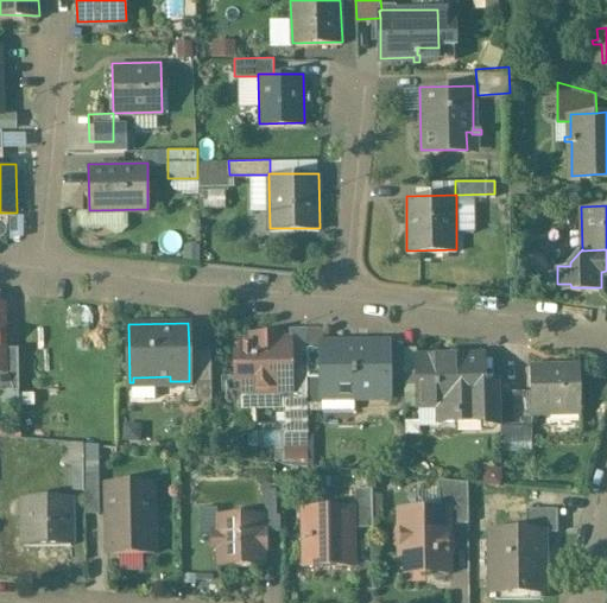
[(272,334),(255,334),(255,341),(242,341),(244,355),(236,355),(236,374),(244,374),(244,388),(290,387),(291,387),(291,362),(290,341),(272,341),(272,334)]
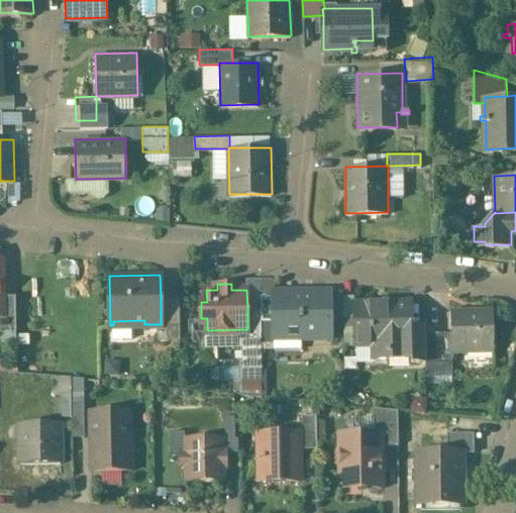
[(330,292),(278,292),(278,294),(278,311),(273,311),(273,332),(274,332),(301,331),(301,334),(331,334),(330,292)]
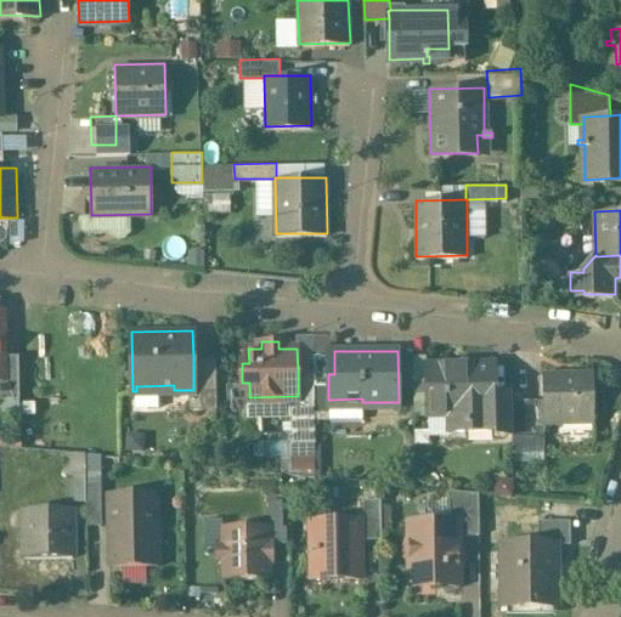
[(18,354),(1,354),(1,377),(0,375),(0,397),(20,397),(18,354)]
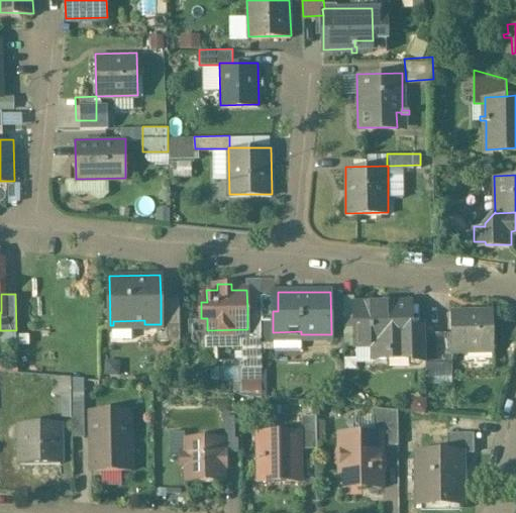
[(278,294),(261,294),(261,308),(262,337),(262,341),(274,341),(274,332),(273,332),(273,311),(278,311),(278,294)]
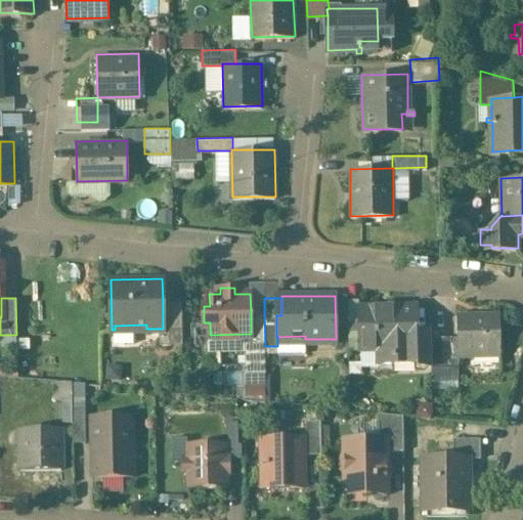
[(181,300),(163,301),(163,329),(170,329),(182,329),(181,300)]
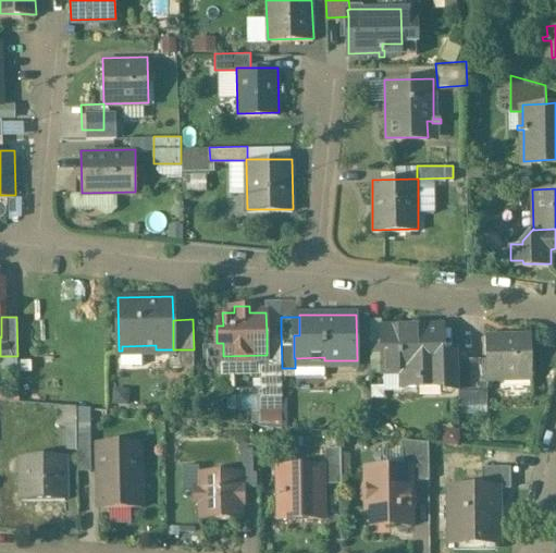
[(443,322),(382,323),(383,370),(416,370),(416,384),(443,383),(444,383),(443,351),(443,322)]
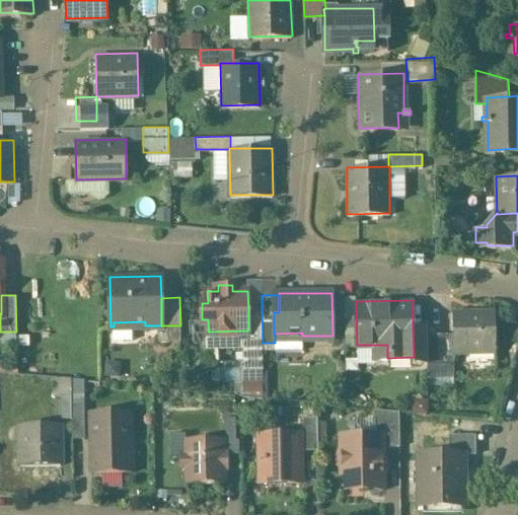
[(262,309),(248,309),(248,330),(247,330),(247,339),(263,339),(262,309)]
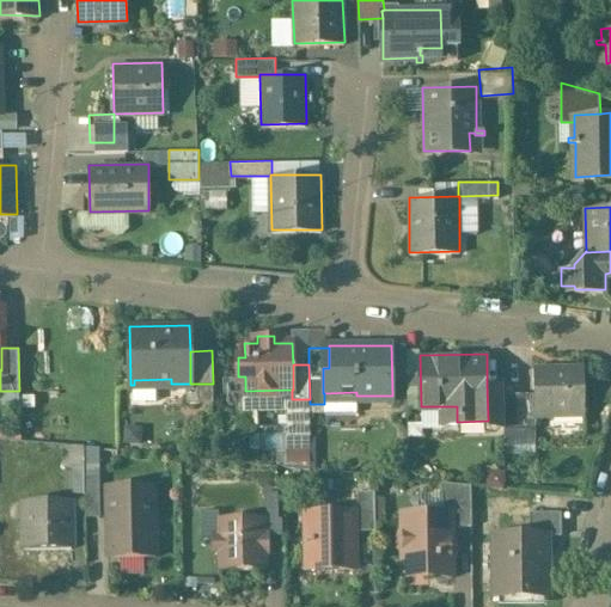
[(584,365),(533,365),(535,392),(535,416),(584,415),(584,365)]
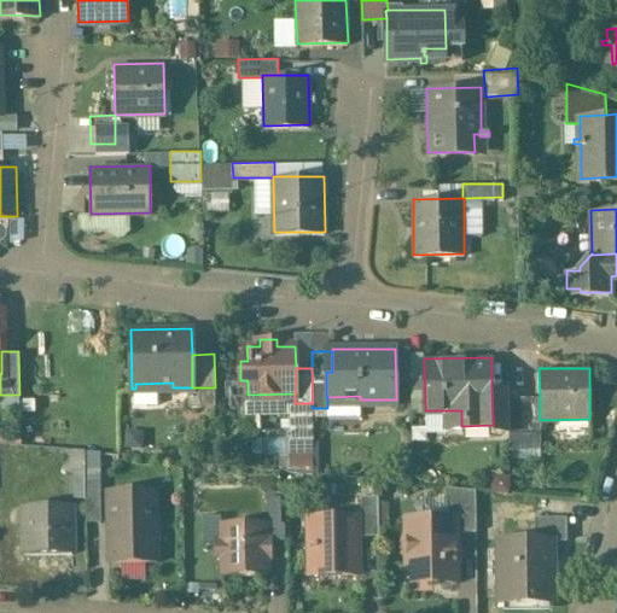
[(173,383),(135,384),(135,389),(135,403),(157,403),(157,387),(173,387),(173,383)]
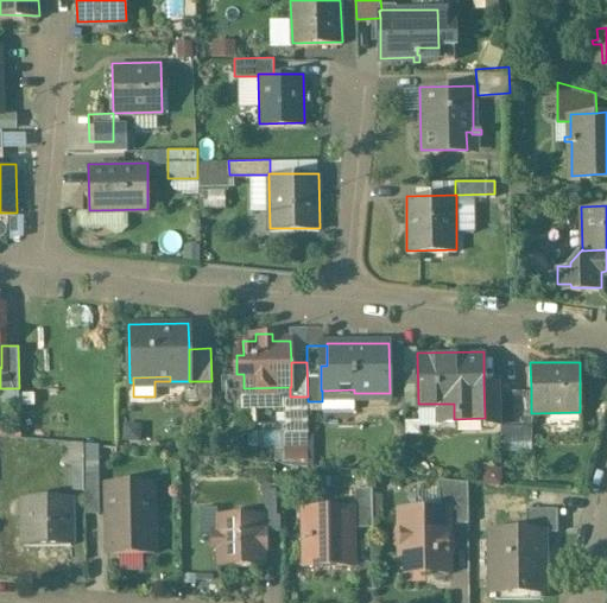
[(197,399),(197,381),(189,381),(184,381),(184,399),(197,399)]
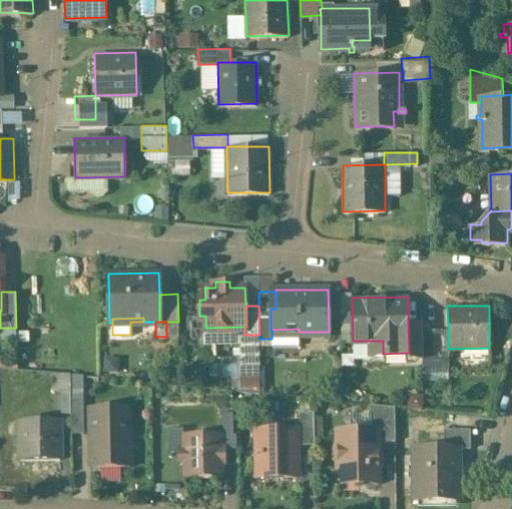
[(422,330),(422,322),(408,323),(409,353),(408,353),(408,357),(422,357),(422,330)]
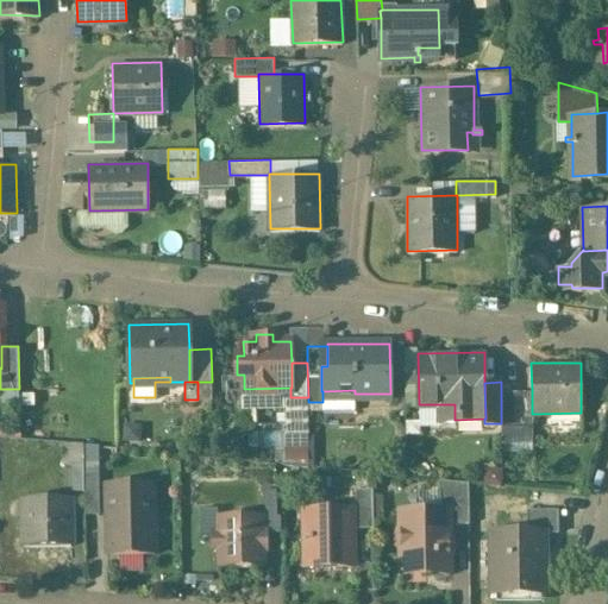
[(532,390),(501,391),(501,423),(501,426),(532,425),(532,414),(532,390)]
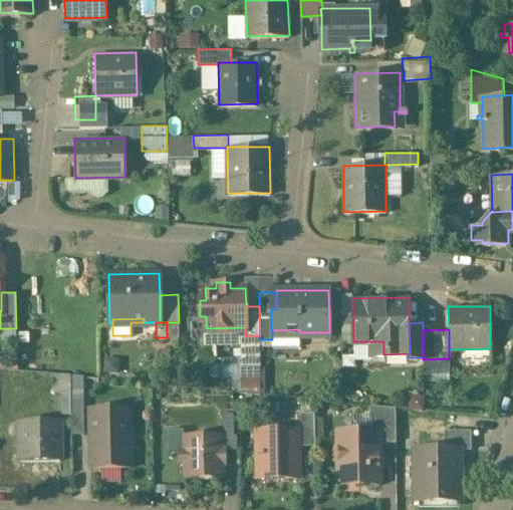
[(70,373),(55,371),(54,392),(58,391),(59,414),(71,414),(70,373)]
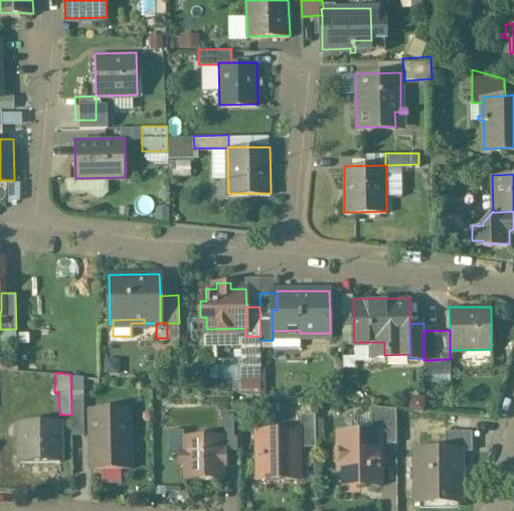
[(83,375),(70,374),(71,433),(84,433),(83,375)]
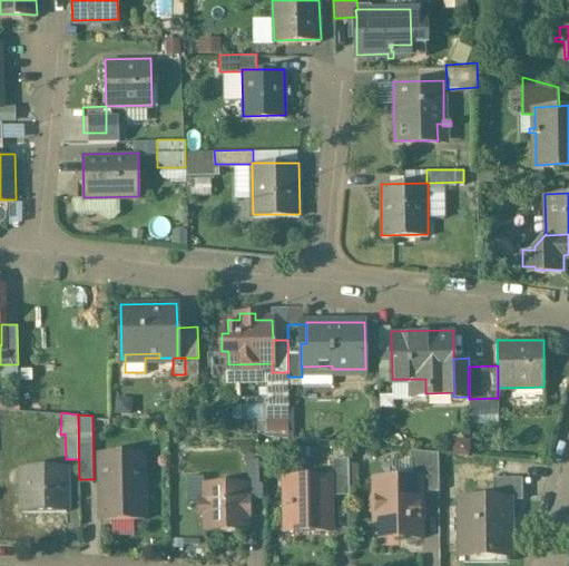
[(439,450),(411,448),(411,478),(419,478),(420,489),(439,489),(439,450)]
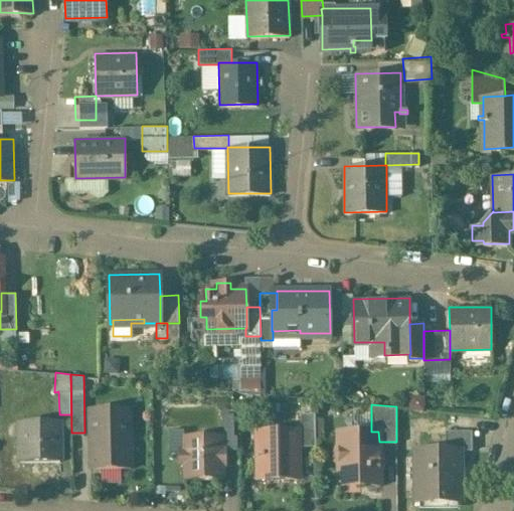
[(131,467),(130,406),(90,407),(91,468),(131,467)]
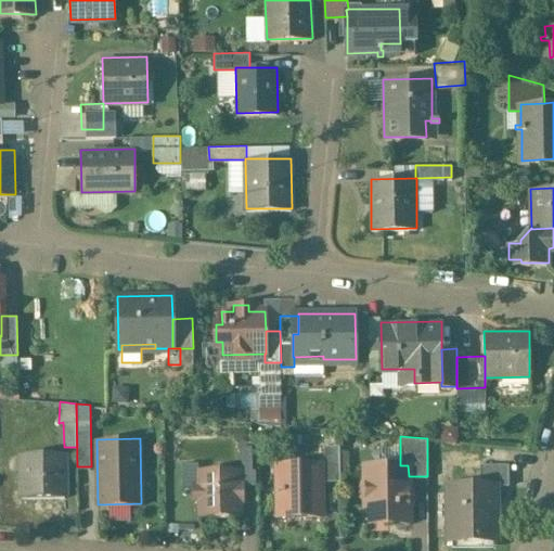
[(340,479),(339,444),(324,445),(324,481),(340,479)]
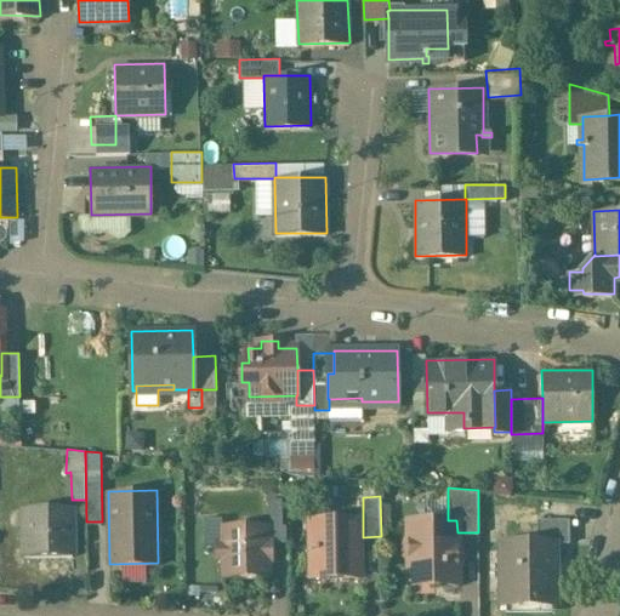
[(72,506),(24,506),(24,555),(73,554),(72,506)]
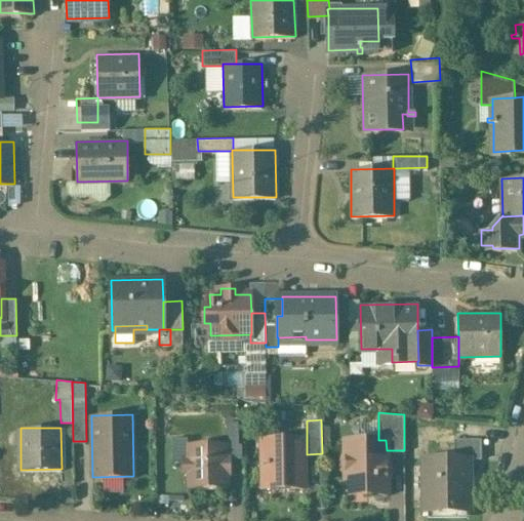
[(301,438),(264,439),(264,465),(267,465),(268,480),(284,480),(284,486),(303,486),(301,438)]
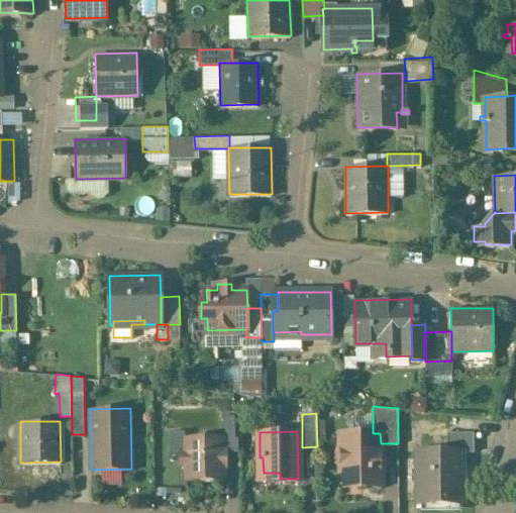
[(474,431),(447,431),(447,449),(462,449),(462,450),(474,450),(474,431)]
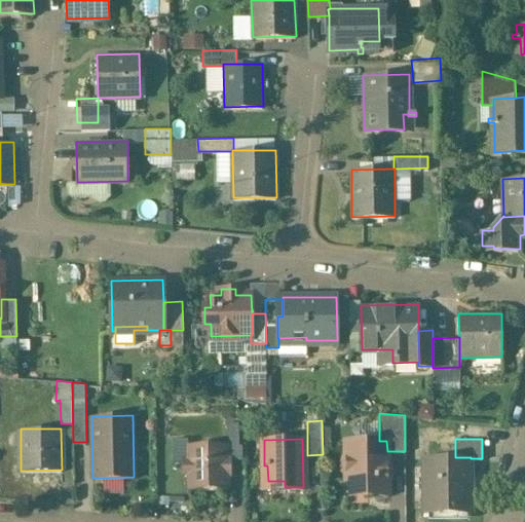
[(379,441),(345,442),(346,455),(343,458),(343,469),(346,472),(346,485),(365,485),(367,487),(367,493),(387,493),(387,451),(386,441),(379,441)]
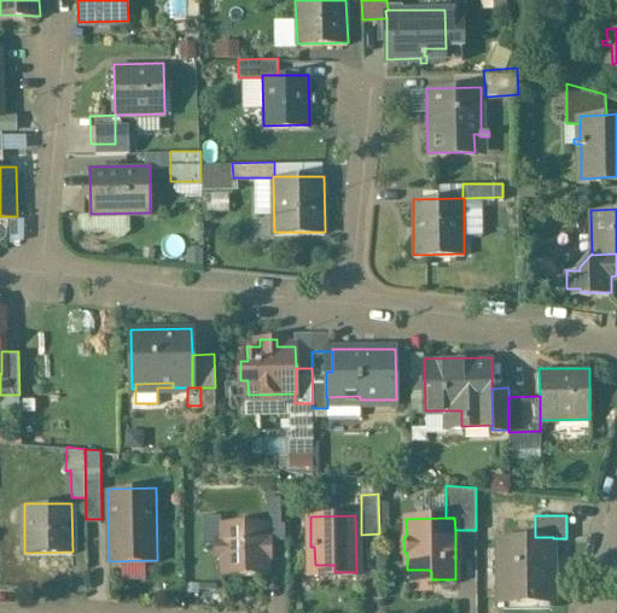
[(267,521),(221,523),(222,541),(215,541),(215,555),(222,555),(222,573),(267,572),(267,555),(271,554),(271,538),(267,538),(267,521)]
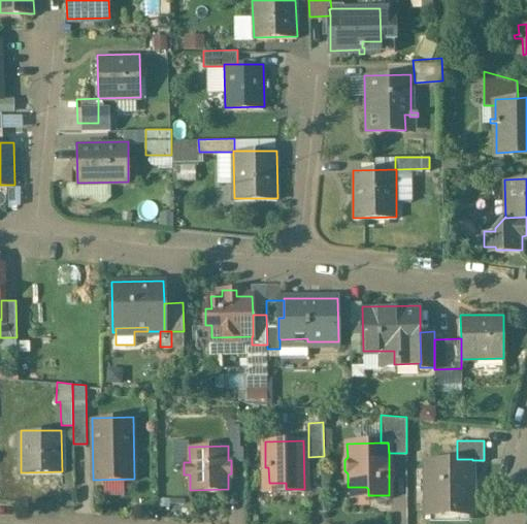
[(457,459),(425,459),(426,514),(473,514),(473,512),(471,512),(471,487),(472,487),(472,460),(472,459),(457,459)]
